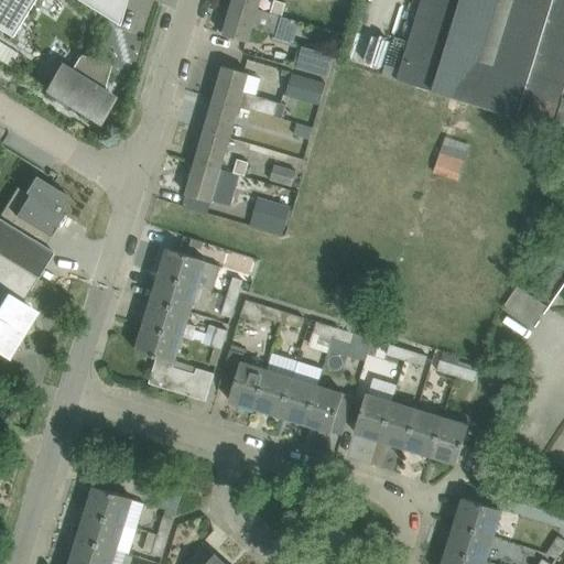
[(78,0),(120,25),(127,0),(0,0),(0,29),(12,36),(34,0),(78,0)]
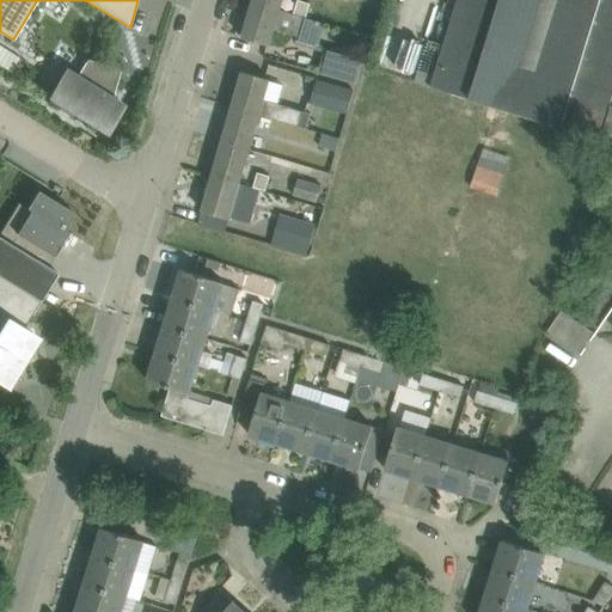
[(281,11),(281,10),(283,0),(254,0),(254,2),(281,11)]
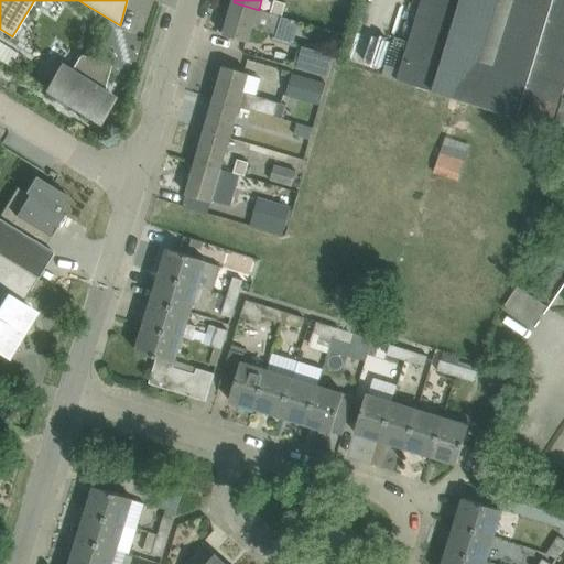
[(283,17),(283,15),(286,3),(274,0),(271,12),(271,13),(281,15),(283,17)]
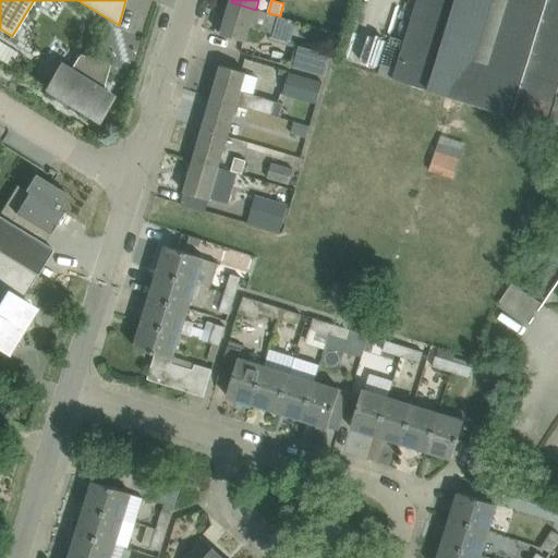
[(395,79),(455,97),(547,125),(548,126),(557,94),(557,0),(417,0),(398,68),(383,63),(379,74),(395,79)]
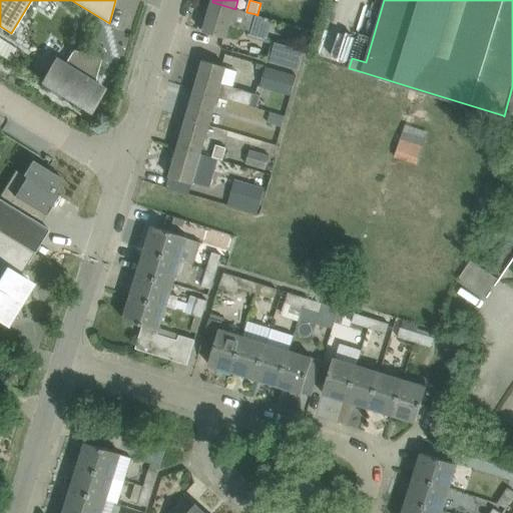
[(231,24),(251,30),(255,14),(246,12),(246,11),(235,8),(235,9),(212,2),(203,31),(227,38),(231,24)]
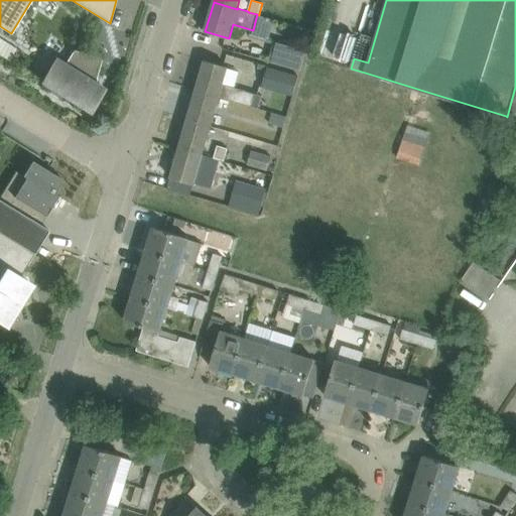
[(307,48),(275,40),(269,61),(301,71),(307,48)]
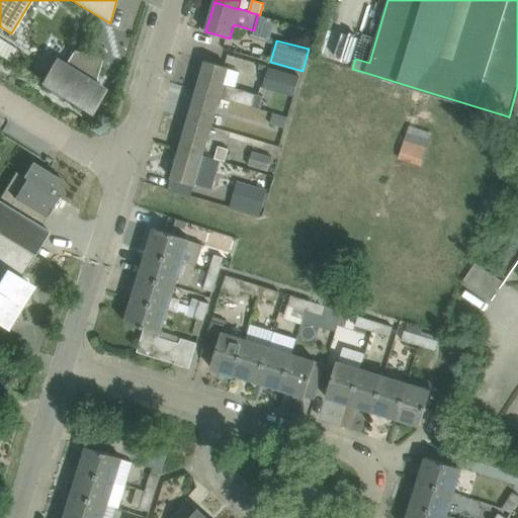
[(65,66),(57,61),(44,82),(89,110),(102,89),(95,84),(102,59),(74,50),(65,66)]
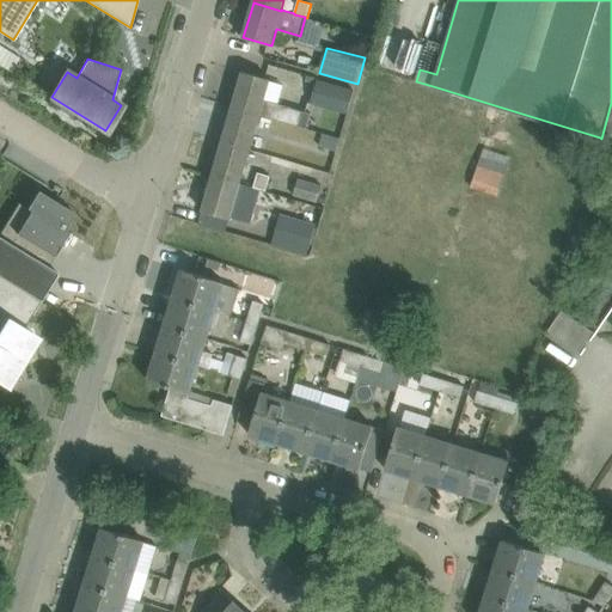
[(300,126),(308,128),(312,112),(265,99),(271,79),(243,71),(233,105),(300,126)]
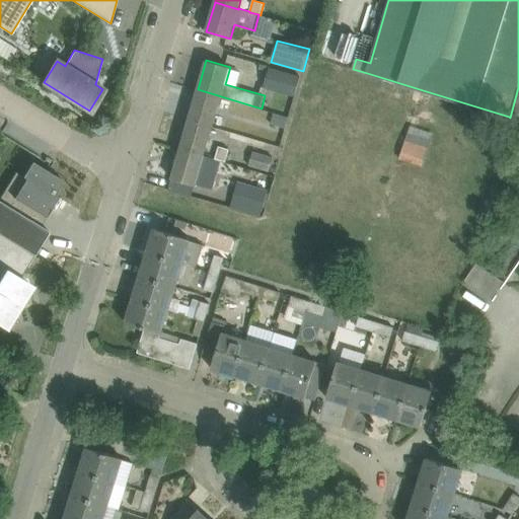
[(301,75),(270,66),(264,88),(295,97),(301,75)]
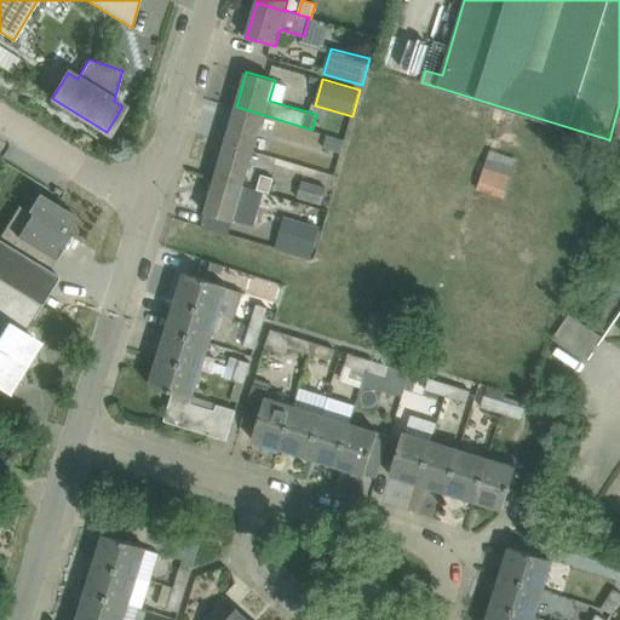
[(254,150),(259,131),(299,143),(304,127),(236,107),(225,143),(254,150)]
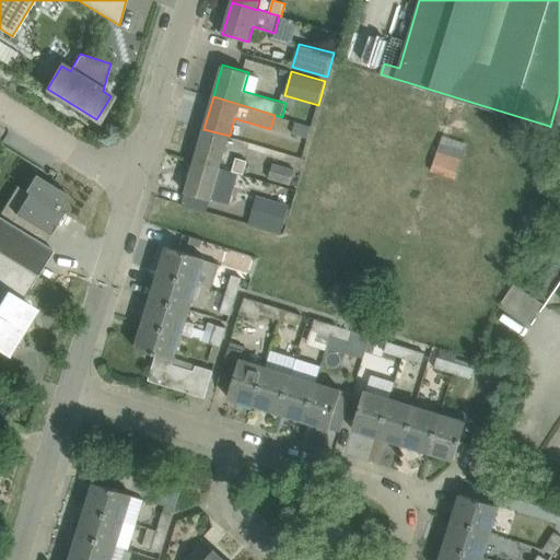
[(195,161),(220,167),(230,136),(203,129),(195,161)]
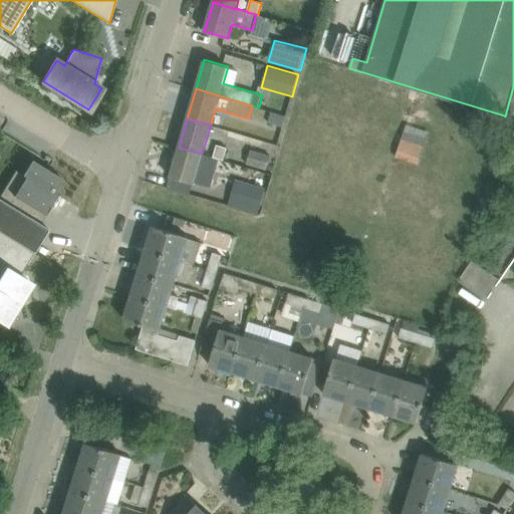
[(403,139),(396,158),(419,166),(426,147),(403,139)]
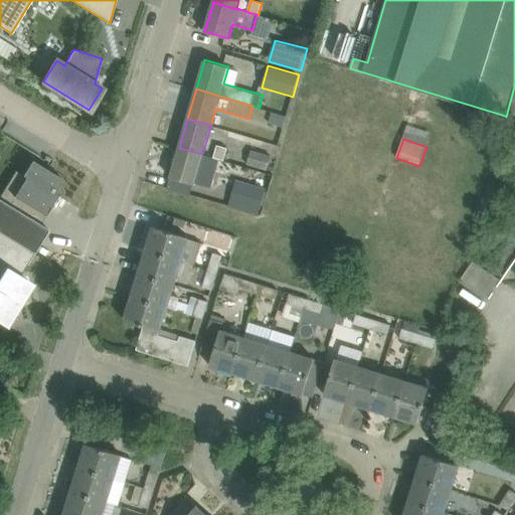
[(227,149),(217,145),(213,157),(223,160),(227,149)]
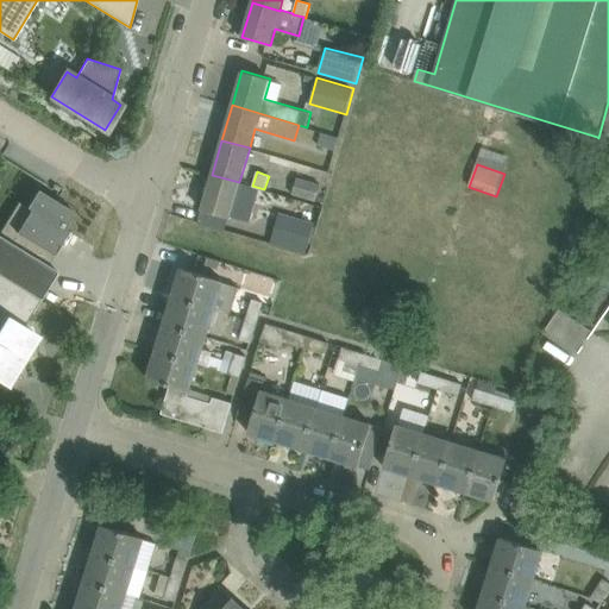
[(239,182),(212,175),(201,209),(228,217),(230,215),(250,221),(259,189),(239,183),(239,182)]
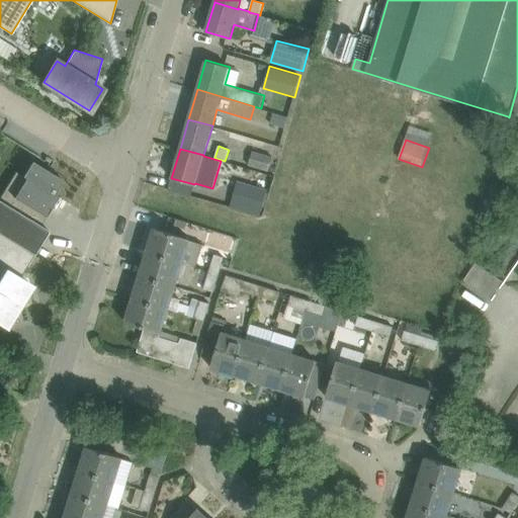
[(271,156),(253,151),(248,165),(267,170),(271,156)]
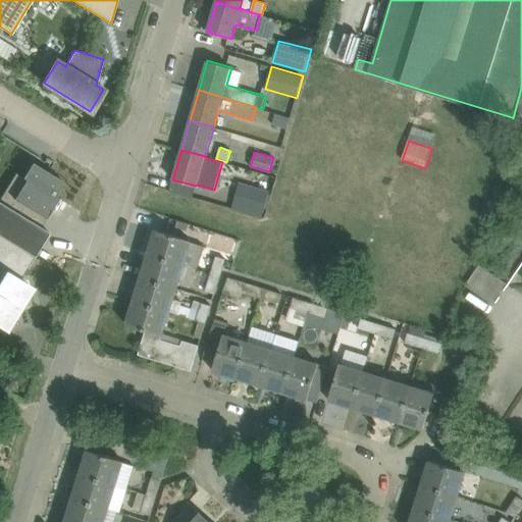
[(0,235),(35,257),(49,232),(37,224),(42,216),(46,218),(59,198),(55,196),(63,181),(33,162),(23,177),(27,179),(9,207),(0,201),(0,235)]
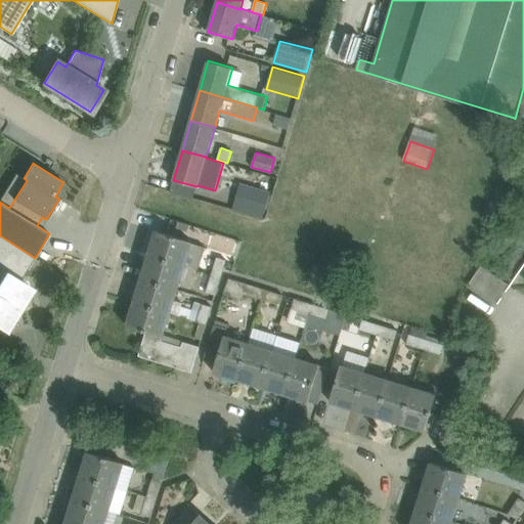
[(241,183),(232,209),(232,210),(264,219),(271,191),(241,183)]
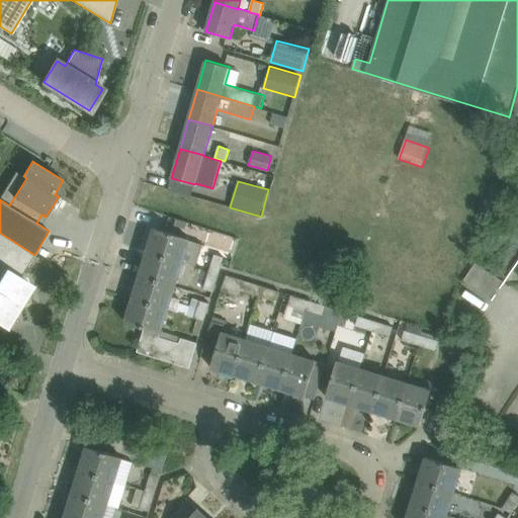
[(155,228),(147,251),(196,266),(203,244),(190,240),(190,239),(174,234),(155,228)]
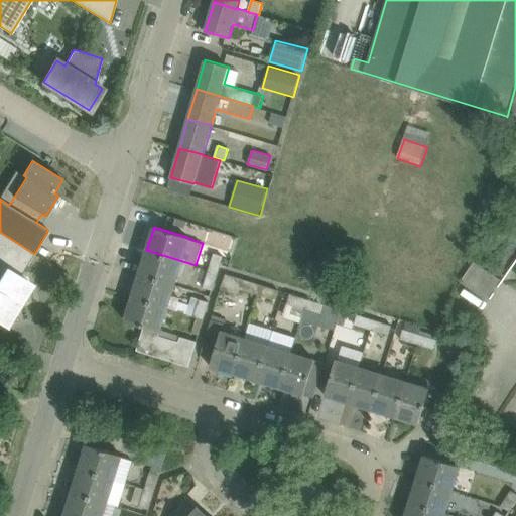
[(0,232),(0,319),(7,325),(8,321),(11,324),(18,312),(15,310),(31,285),(19,278),(34,254),(0,232)]
